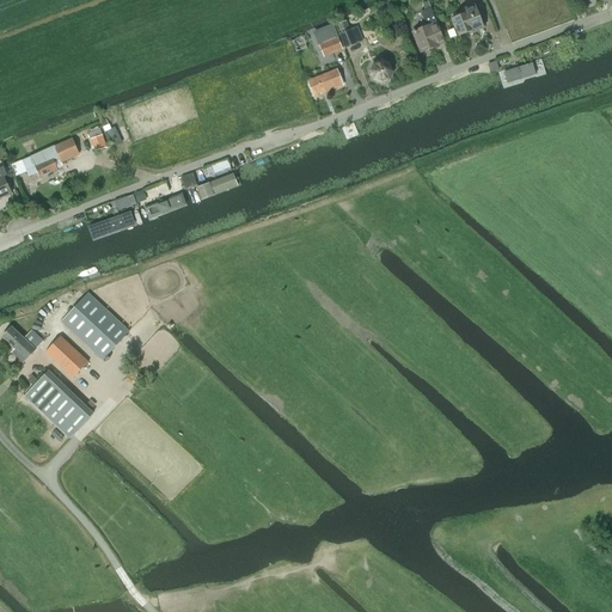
[(427,26),(412,31),(421,54),(446,44),(436,22),(432,8),(428,1),(422,4),(424,11),(421,12),(427,26)]
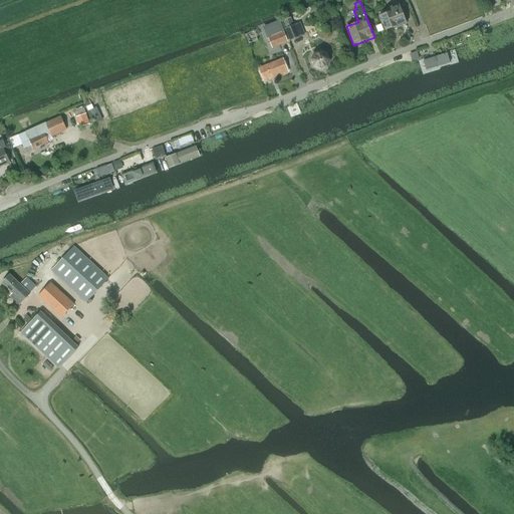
[(399,4),(388,9),(390,12),(378,16),(381,24),(382,24),(386,30),(395,27),(396,28),(407,24),(399,4)]
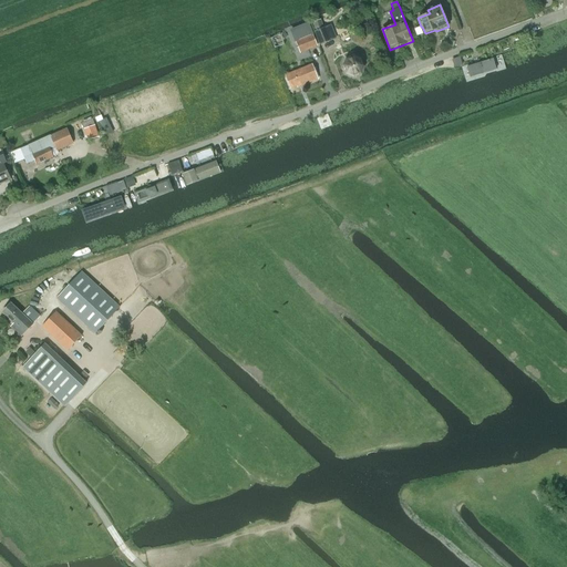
[(330,41),(326,28),(323,29),(320,20),(312,22),(316,32),(315,32),(320,44),(330,41)]
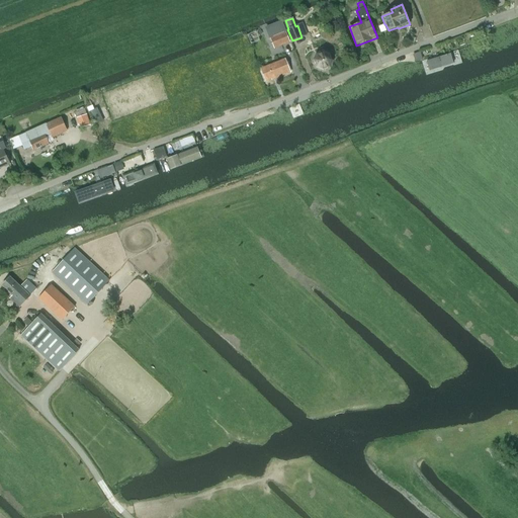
[(277,23),(267,27),(271,38),(275,49),(289,42),(285,32),(281,21),(277,23)]
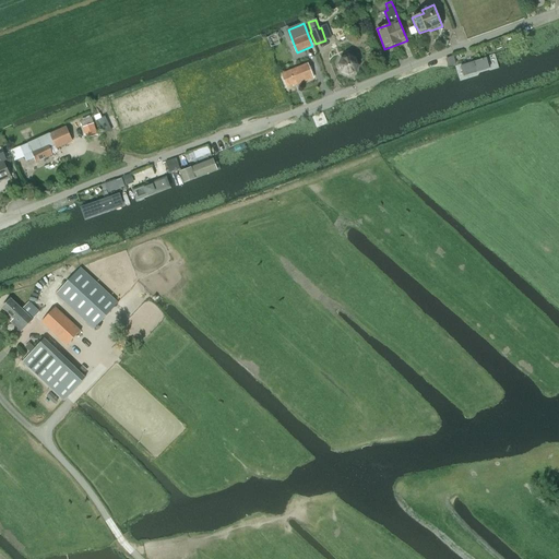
[(357,73),(360,66),(357,57),(348,54),(341,57),(336,66),(340,73),(348,78),(357,73)]
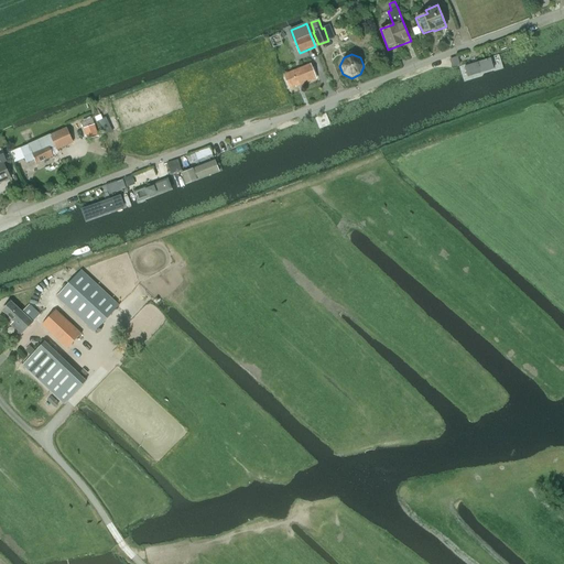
[(503,71),(499,55),(459,67),(464,83),(503,71)]
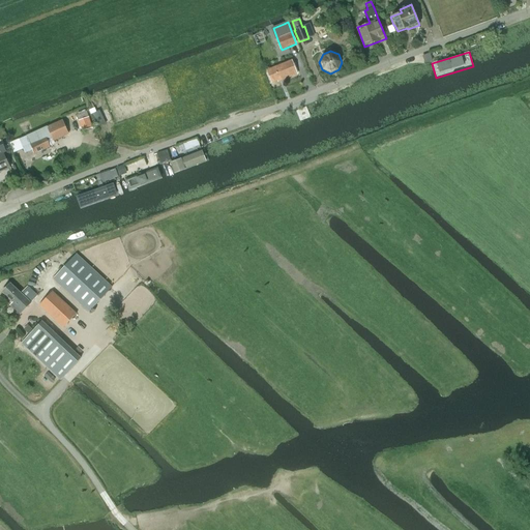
[(424,63),(427,63),(433,60),(430,53),(422,56),(424,63)]
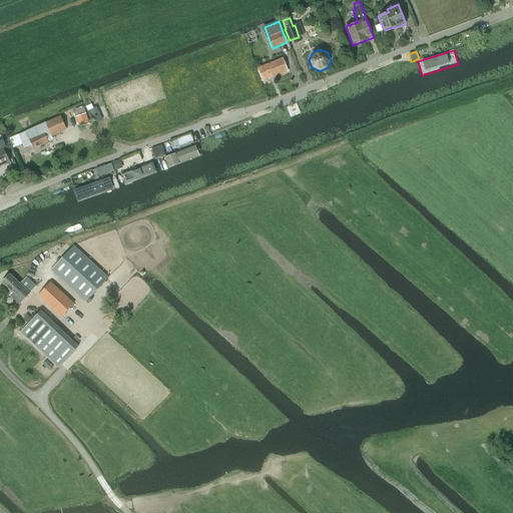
[(288,71),(283,59),(260,68),(264,80),(270,78),(288,71)]
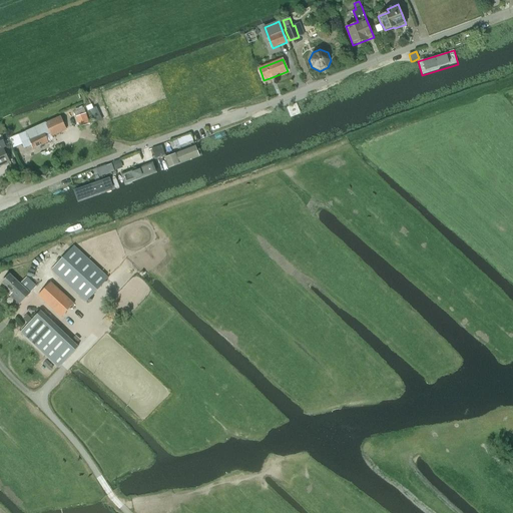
[(77,118),(80,127),(89,124),(86,114),(77,118)]
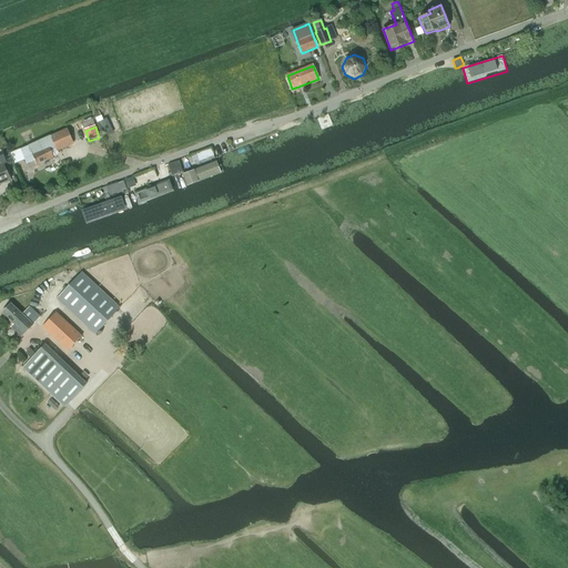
[(43,140),(11,153),(16,164),(24,161),(23,156),(31,153),(34,160),(37,165),(53,158),(51,151),(56,150),(57,151),(74,144),(68,129),(43,140)]
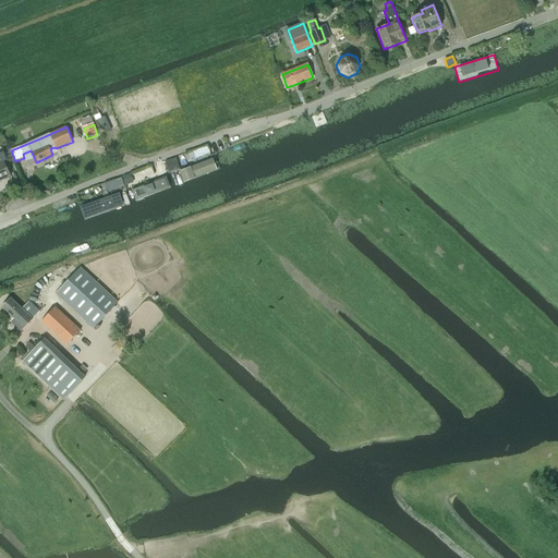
[(179,168),(176,158),(166,162),(169,171),(179,168)]
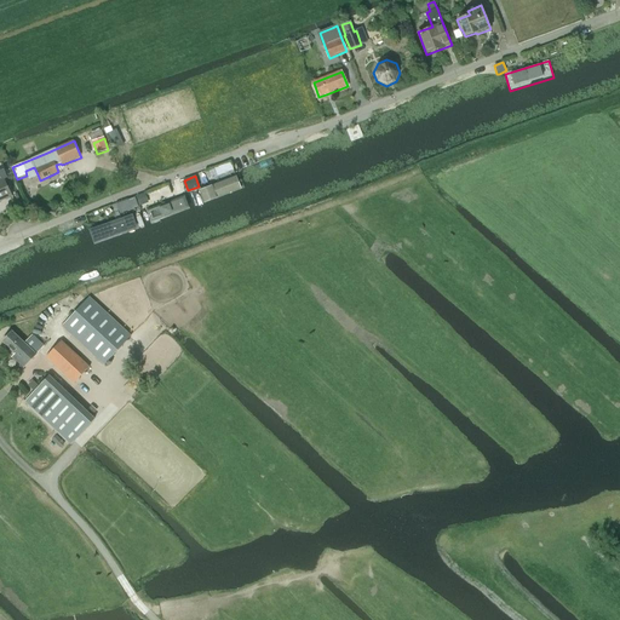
[(0,202),(12,197),(4,178),(0,179),(0,202)]
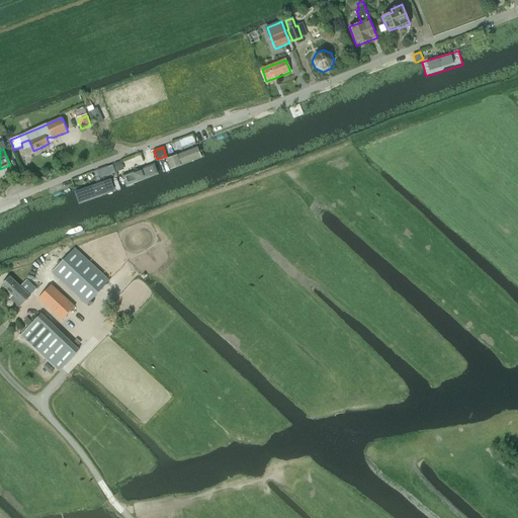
[(197,149),(165,160),(169,172),(201,161),(197,149)]
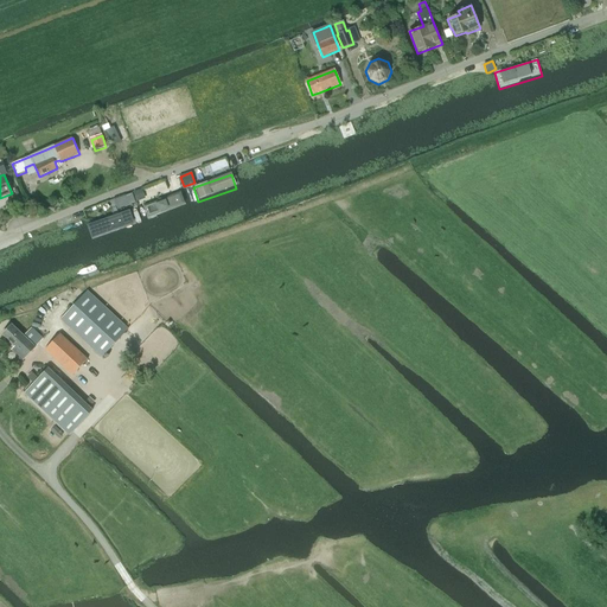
[(126,196),(129,206),(136,204),(133,193),(126,196)]
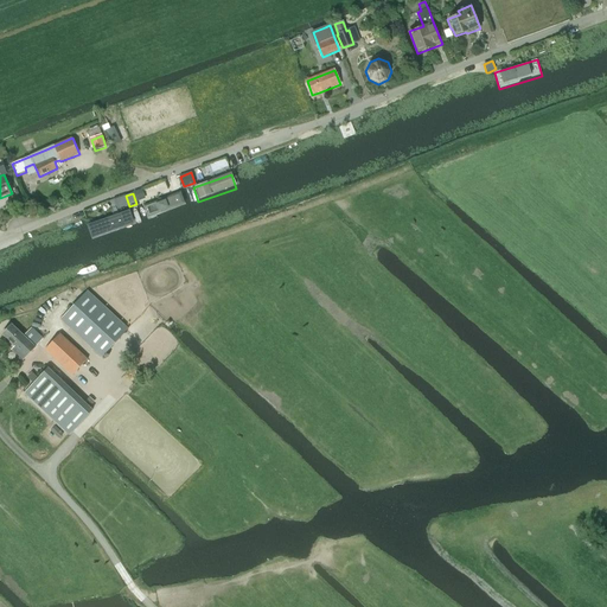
[(181,193),(142,208),(147,221),(186,205),(181,193)]
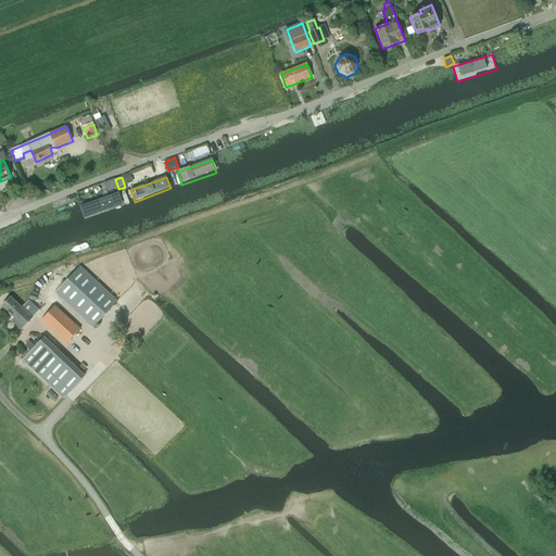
[(119,192),(84,205),(87,214),(123,202),(119,192)]
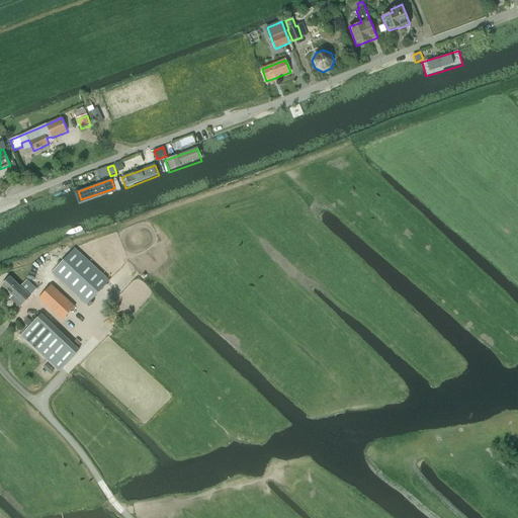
[(87,305),(108,281),(74,249),(52,272),(87,305)]
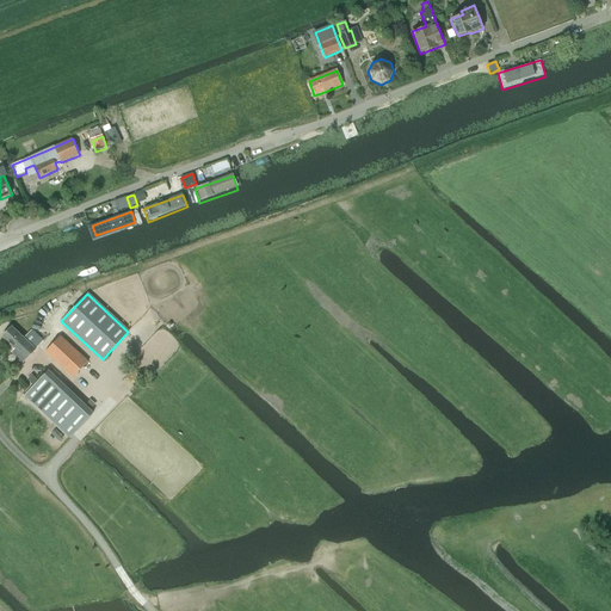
[(23,363),(43,341),(31,331),(24,338),(11,327),(2,337),(14,349),(11,352),(23,363)]
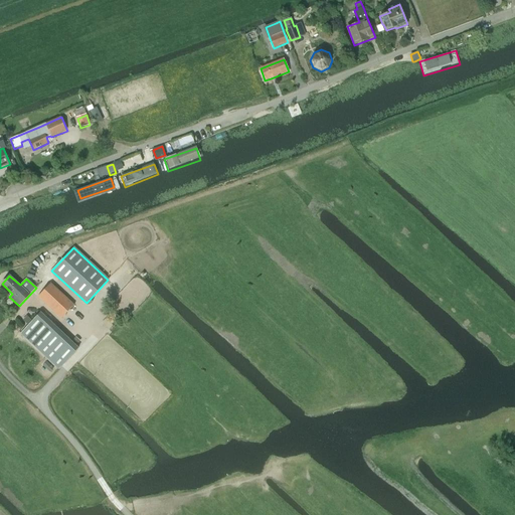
[(50,284),(38,297),(61,319),(73,306),(50,284)]
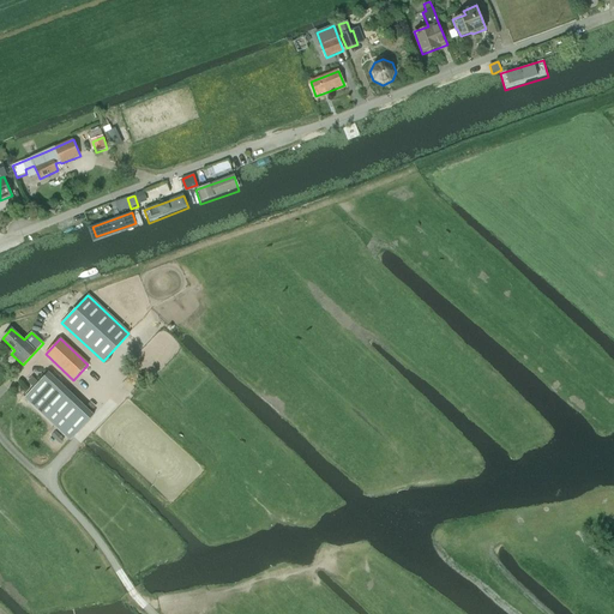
[(70,440),(94,415),(48,373),(24,397),(70,440)]
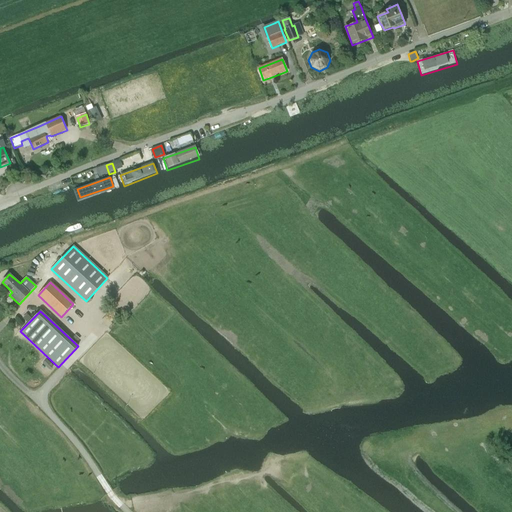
All buildings are outlined.
